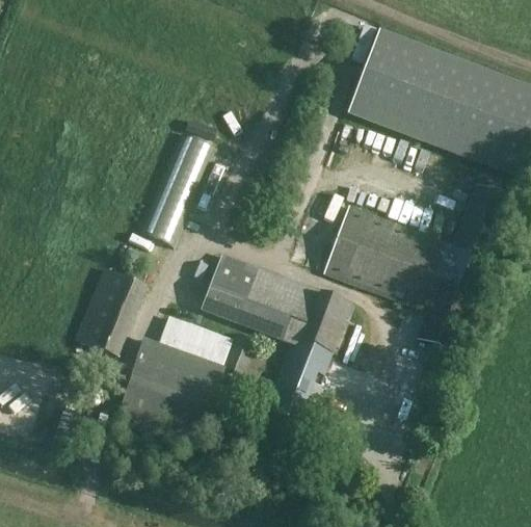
[(530,86),(378,29),(346,112),(520,178),(530,147),(530,86)]
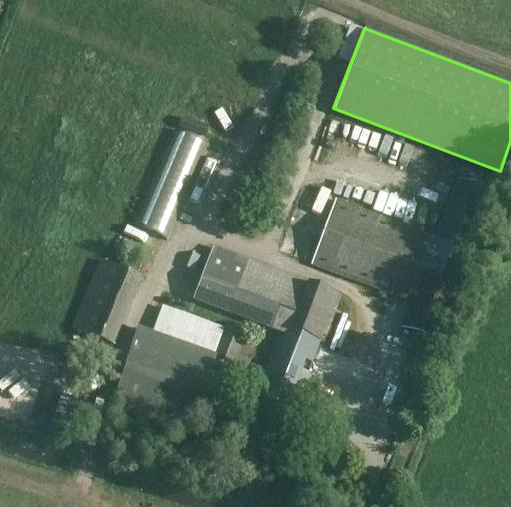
[(439,338),(494,189),(456,175),(435,232),(336,196),(311,263),(411,299),(402,324),(439,338)]
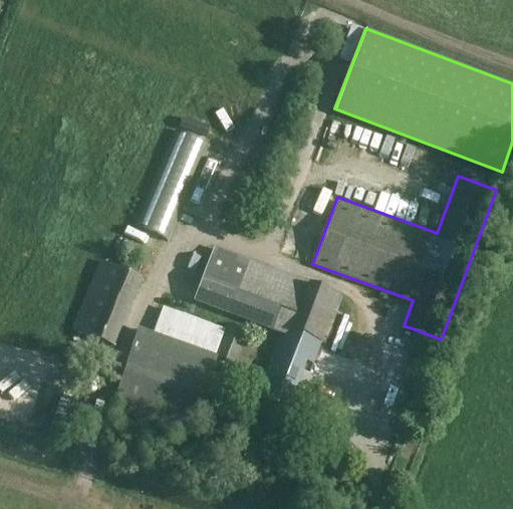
[(342,293),(250,259),(213,245),(194,297),(230,310),(281,330),(253,406),(282,417),(282,416),(298,422),(308,399),(298,395),(301,386),(303,387),(309,370),(300,367),(304,357),(313,360),(323,333),(326,334),(342,293)]
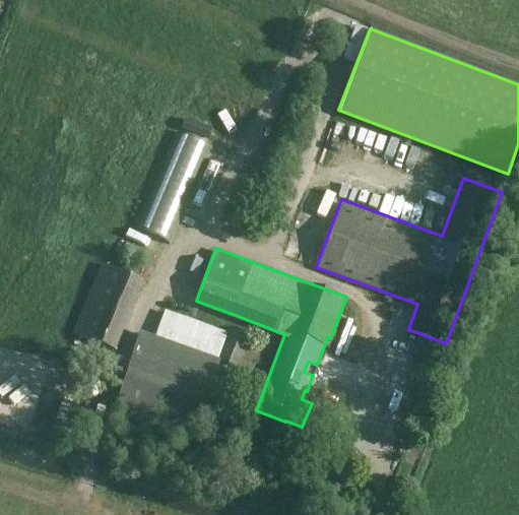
[(103,259),(74,329),(115,345),(143,275),(103,259)]
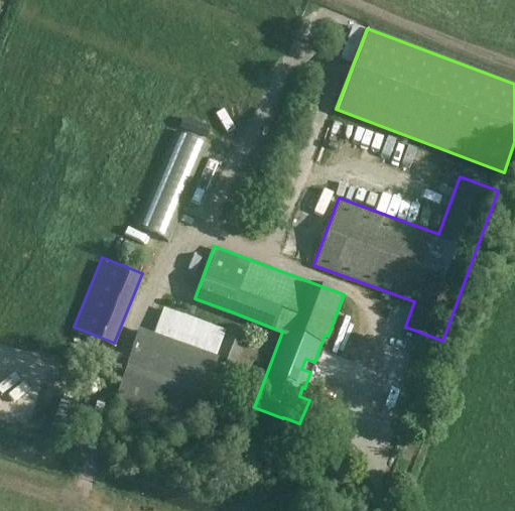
[(237,363),(249,329),(229,322),(217,356),(237,363)]
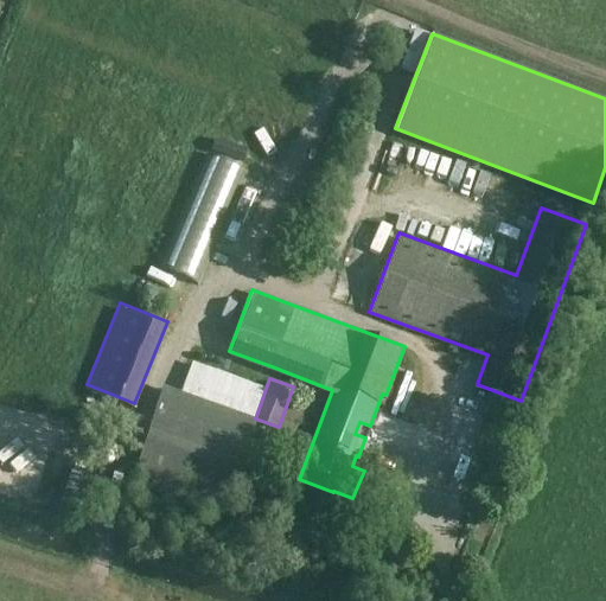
[(434,449),(455,456),(477,396),(457,389),(434,449)]
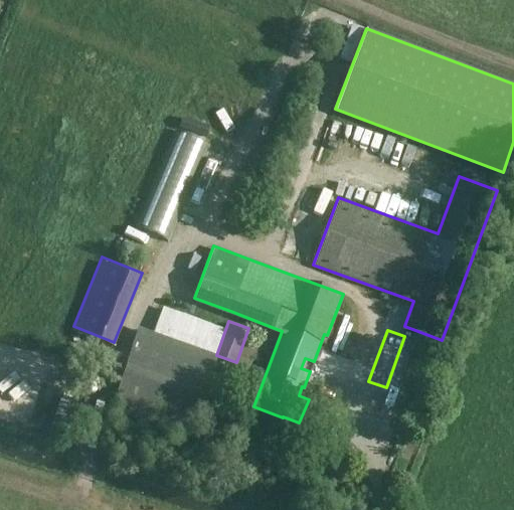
[(132,355),(122,385),(196,409),(206,379),(132,355)]
